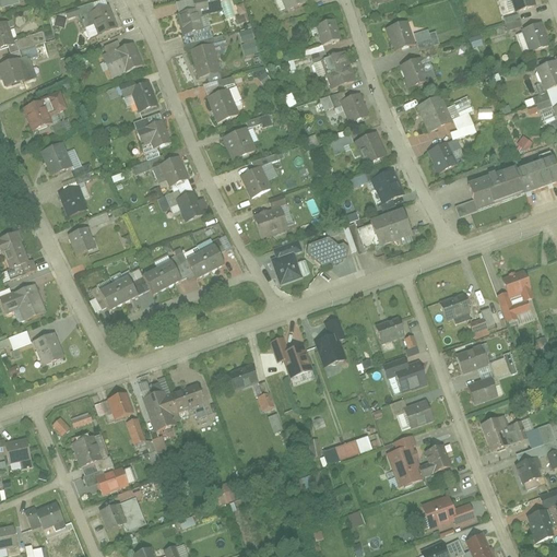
[(192,0),(194,8),(178,12),(184,32),(203,26),(200,15),(222,9),(220,0),(192,0)]
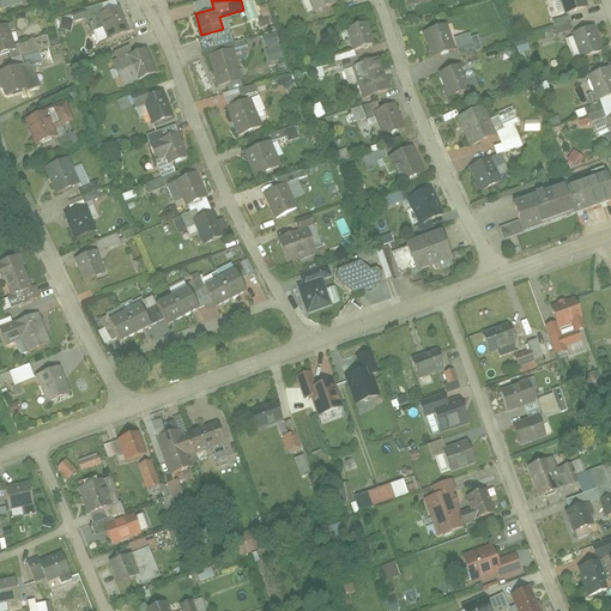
[(242,0),(246,18),(255,17),(252,0),(242,0)]
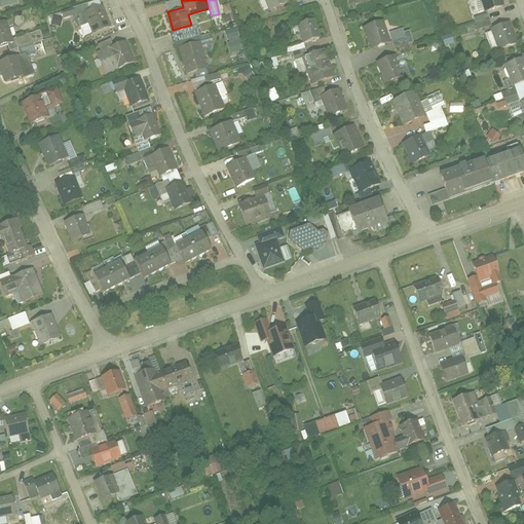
[(289,0),(265,0),(269,9),(289,0)]
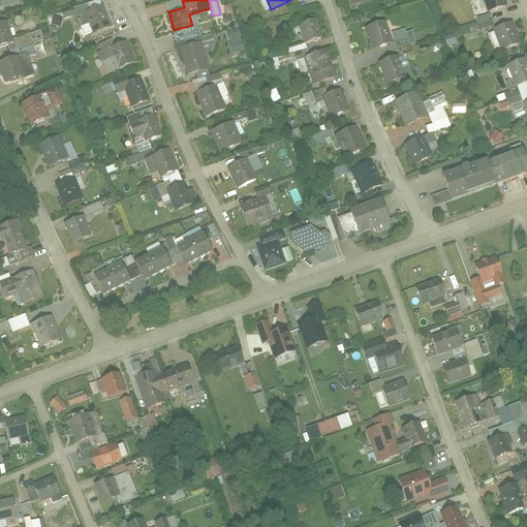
[(485,0),(488,10),(507,3),(506,0),(485,0)]
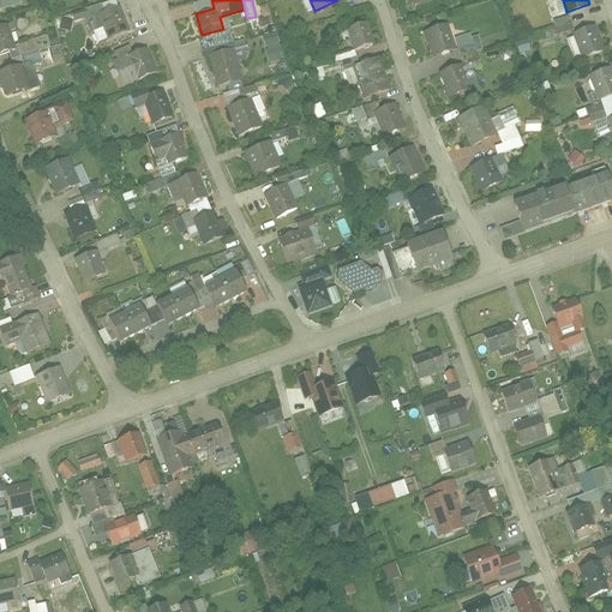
[(265,1),(257,5),(261,16),(269,13),(265,1)]
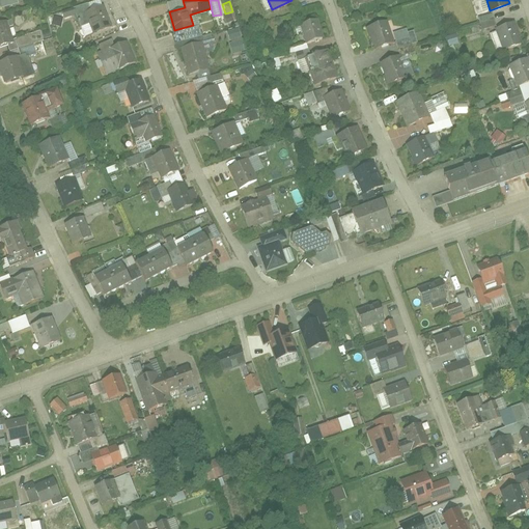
[(93,31),(111,25),(102,3),(84,10),(93,31)]
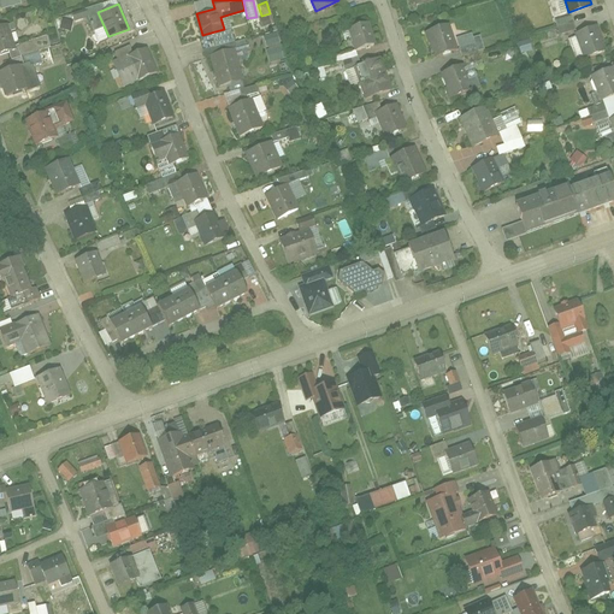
[(356,47),(376,41),(369,18),(348,25),(356,47)]
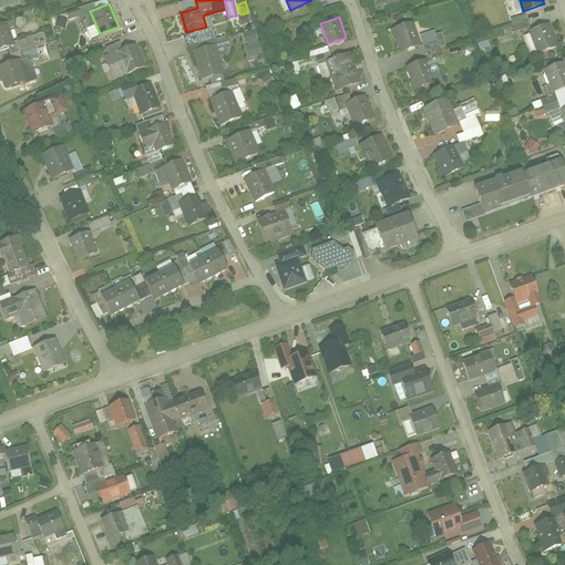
[(414,20),(390,27),(399,50),(422,44),(414,20)]
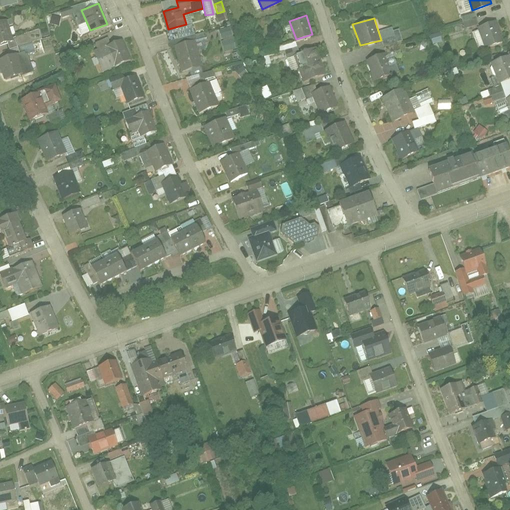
[(7,19),(0,20),(0,43),(13,38),(7,19)]
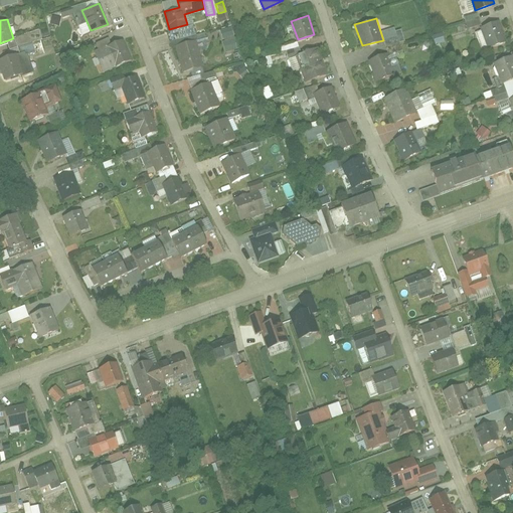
[(499,20),(480,25),(487,47),(507,43),(499,20)]
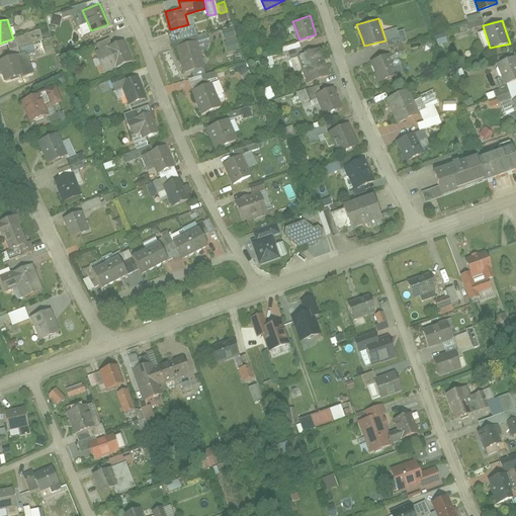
[(219,28),(222,37),(233,34),(231,25),(219,28)]
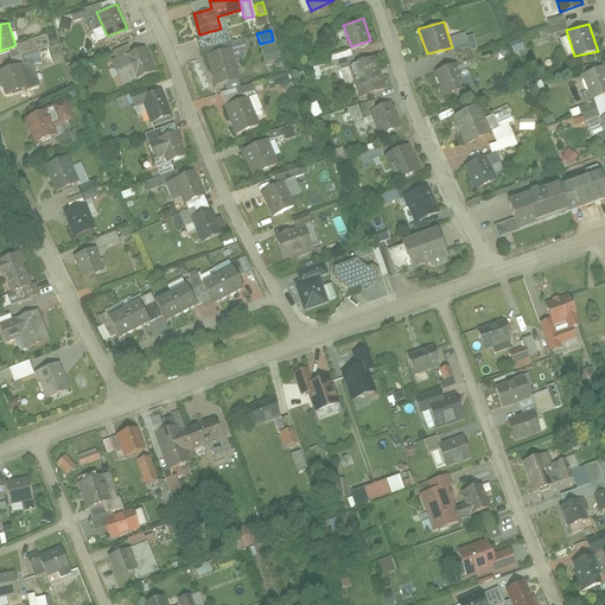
[(520,37),(508,39),(510,50),(521,48),(520,37)]
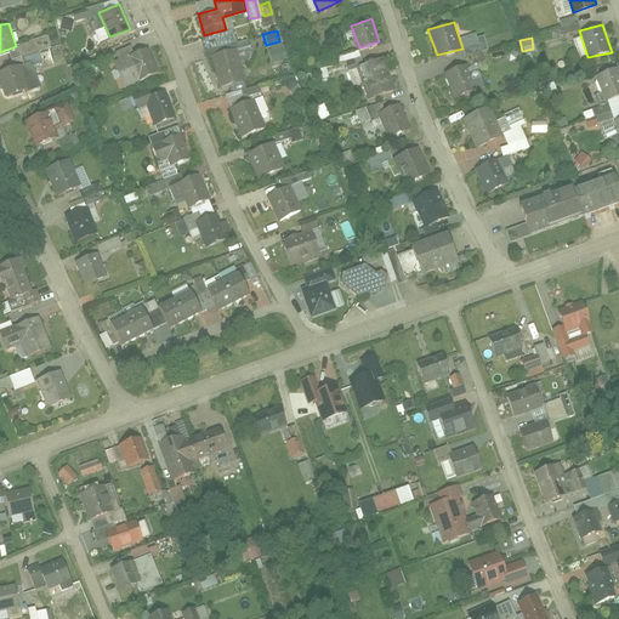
[(280,44),(265,47),(268,61),(284,57),(280,44)]
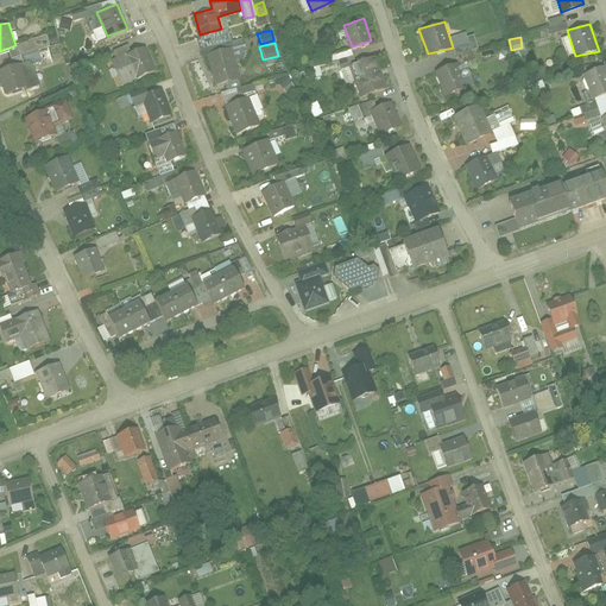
[(145,44),(111,60),(120,84),(156,69),(145,44)]
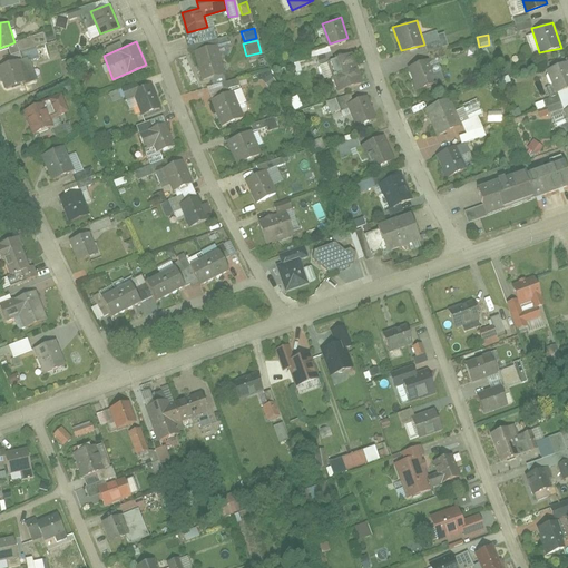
[(217,42),(193,49),(202,78),(225,71),(217,42)]
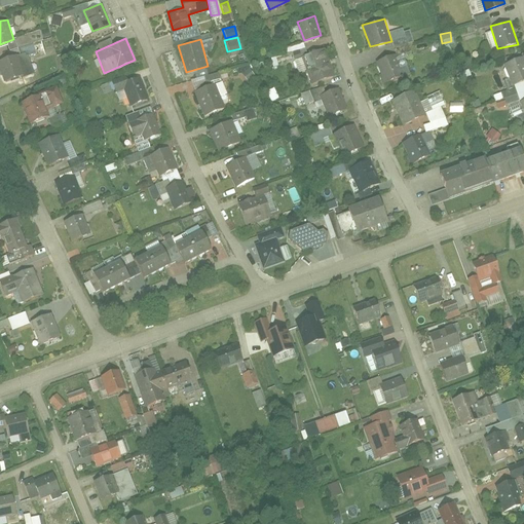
[(332,75),(324,48),(304,55),(312,81),(332,75)]
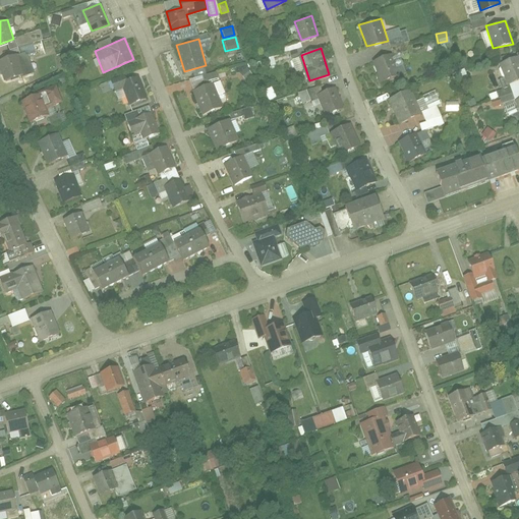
[(401,76),(391,52),(370,60),(381,83),(401,76)]
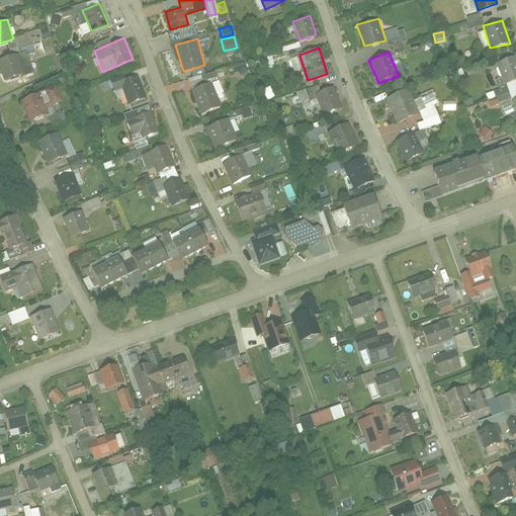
[(16,53),(0,58),(0,69),(3,79),(23,72),(16,53)]
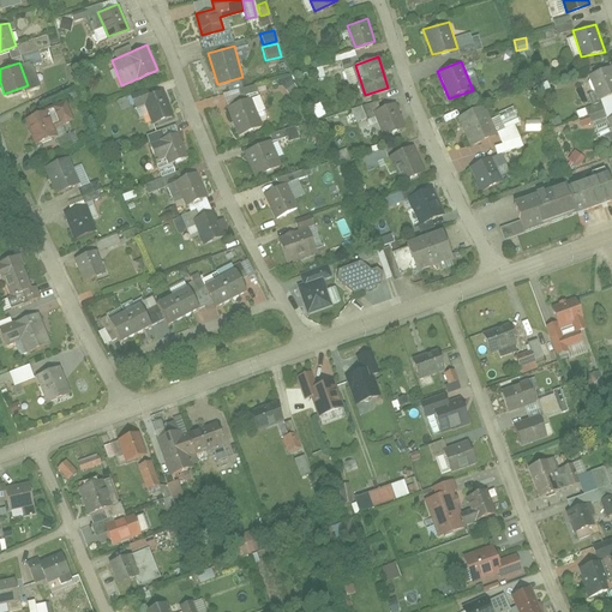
[(611,69),(610,65),(589,73),(598,99),(611,93),(611,69)]
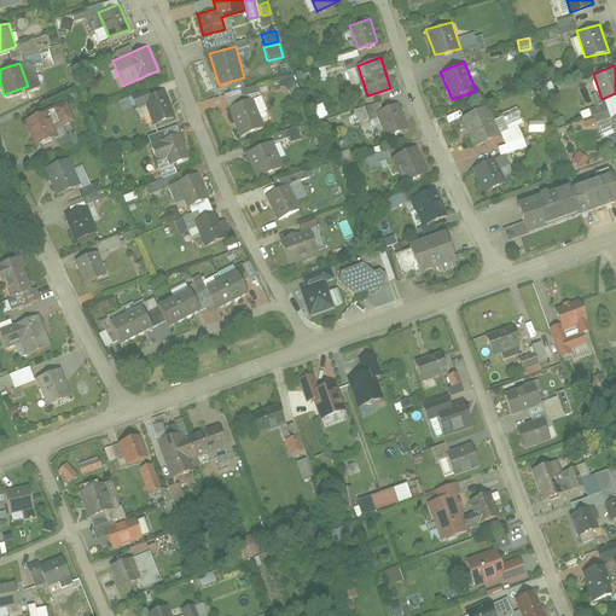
[(147,87),(131,93),(135,106),(145,103),(152,125),(176,116),(166,88),(150,93),(147,87)]
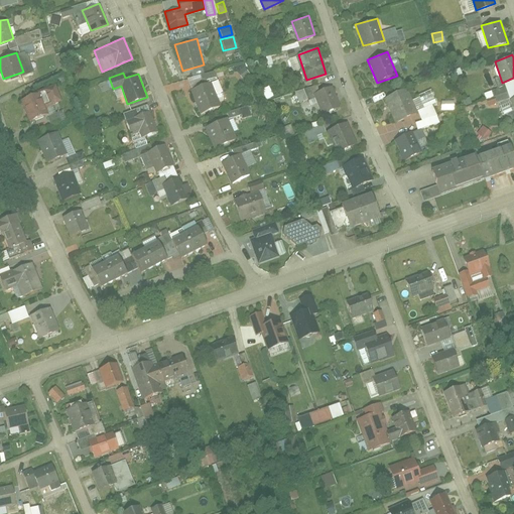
[(211,80),(189,89),(200,113),(221,105),(211,80)]
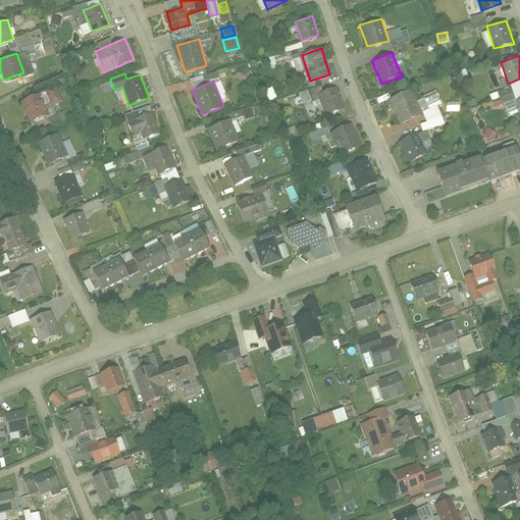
[(343,105),(335,84),(317,94),(324,114),(343,105)]
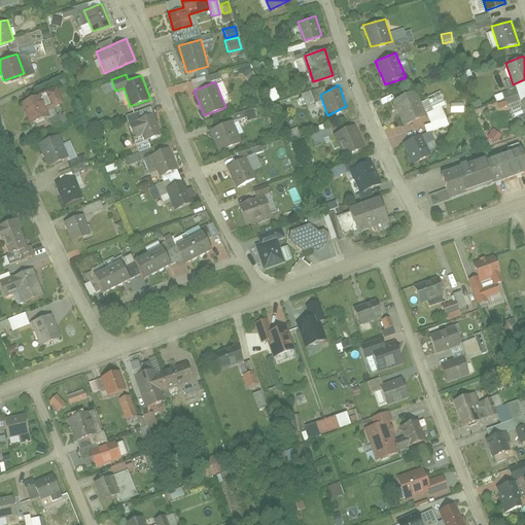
[(417,90),(392,98),(405,126),(428,117),(417,90)]
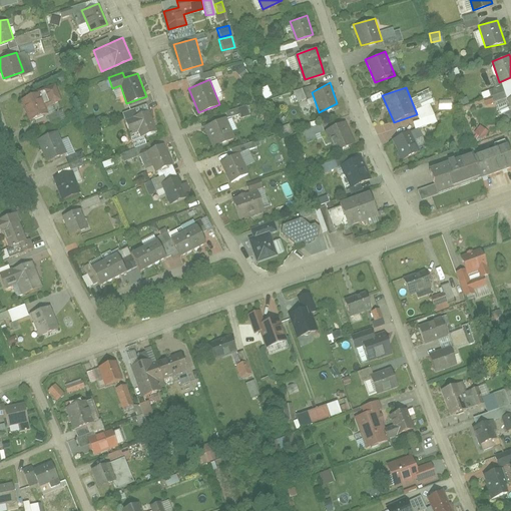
[(38,91),(20,99),(28,119),(47,112),(38,91)]
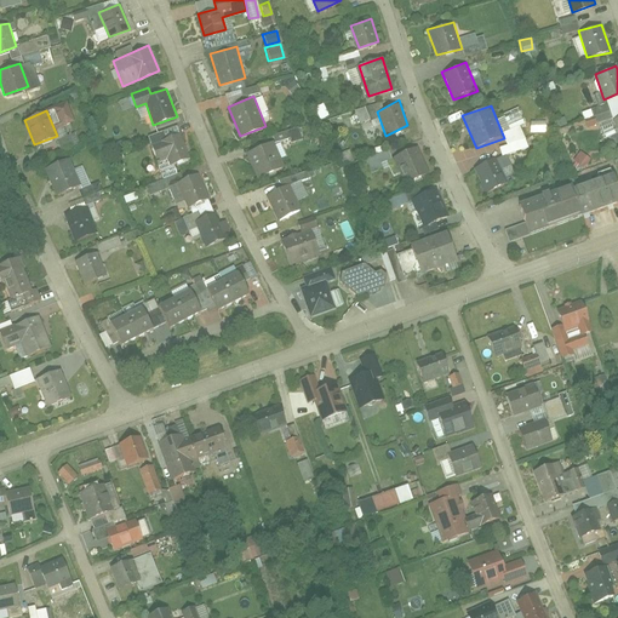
[(181,131),(150,143),(158,161),(166,158),(169,165),(190,156),(181,131)]
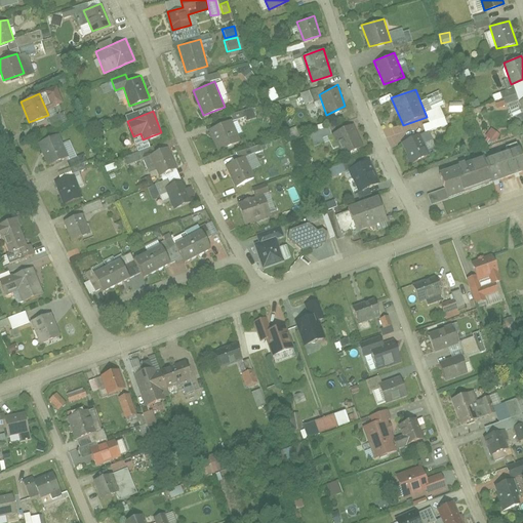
[(232,118),(207,128),(217,151),(242,139),(232,118)]
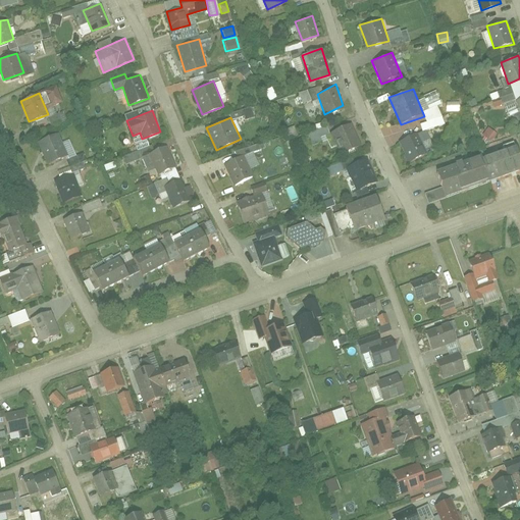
[(365,142),(356,121),(335,130),(343,149),(365,142)]
